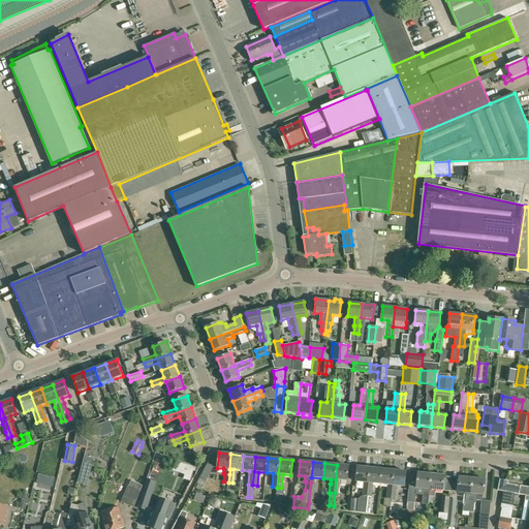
[(200,491),(204,485),(214,467),(208,464),(196,484),(198,485),(196,489),(200,491)]
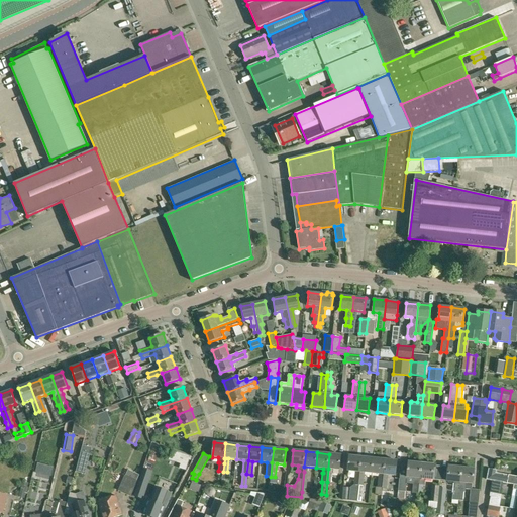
[(328,469),(327,482),(331,483),(332,474),(331,474),(332,470),(339,471),(341,455),(329,454),(328,469)]
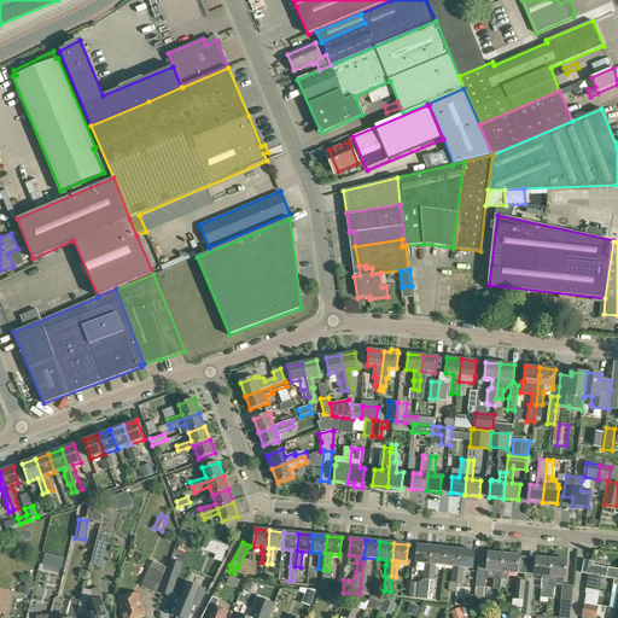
[(430,564),(432,547),(418,546),(415,563),(430,564)]
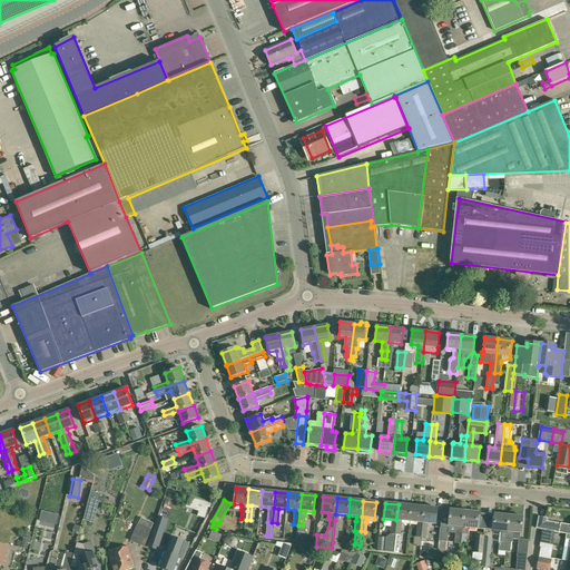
[(411,505),(399,504),(396,520),(410,522),(411,505)]
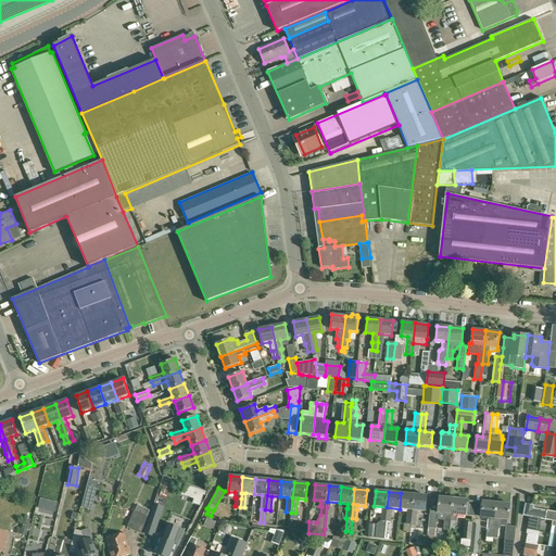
[(414,494),(401,493),(400,509),(413,510),(414,494)]
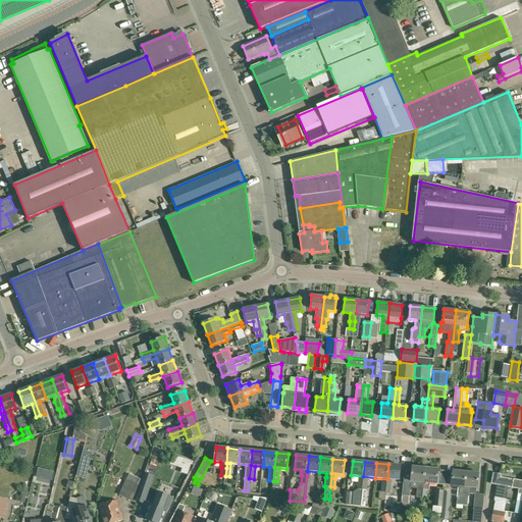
[(401,466),(388,464),(387,479),(400,480),(401,466)]
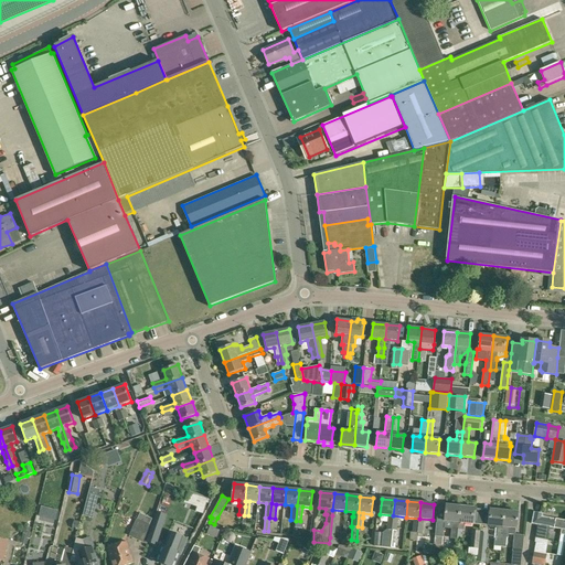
[(457,540),(460,507),(446,505),(445,522),(452,522),(451,529),(452,529),(451,539),(457,540)]
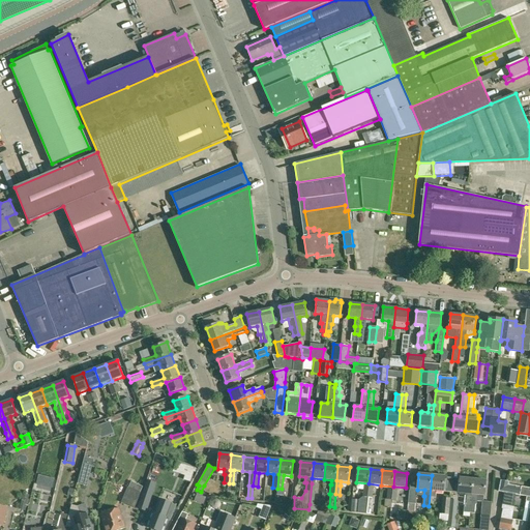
[(445,477),(432,475),(429,506),(433,506),(434,498),(436,498),(436,492),(443,492),(445,477)]
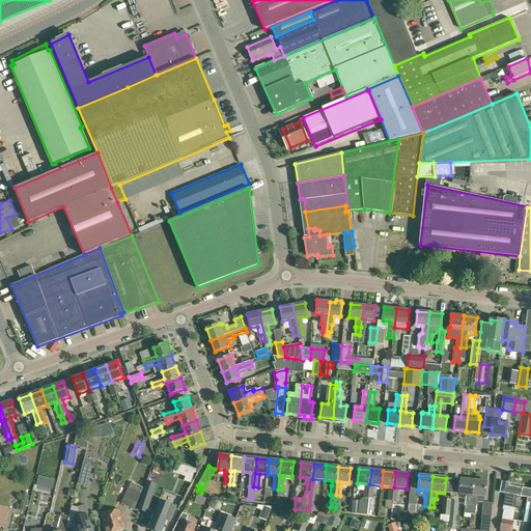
[(472,496),(474,480),(460,479),(459,495),(467,496),(465,513),(471,514),(472,496)]
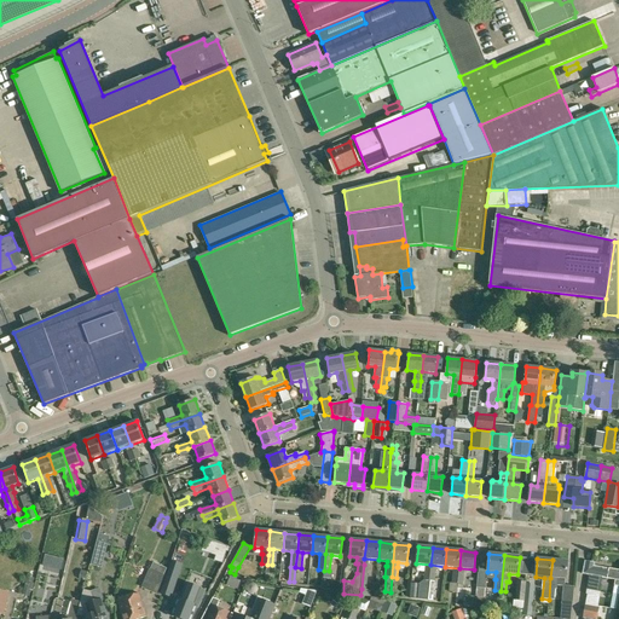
[(568,562),(553,560),(550,578),(549,600),(555,600),(556,586),(557,586),(559,579),(567,579),(568,562)]
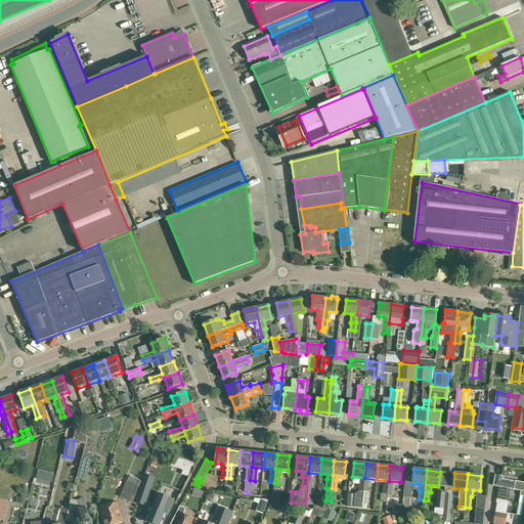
[(515,490),(516,481),(504,479),(504,476),(495,475),(493,486),(499,487),(510,489),(515,490)]
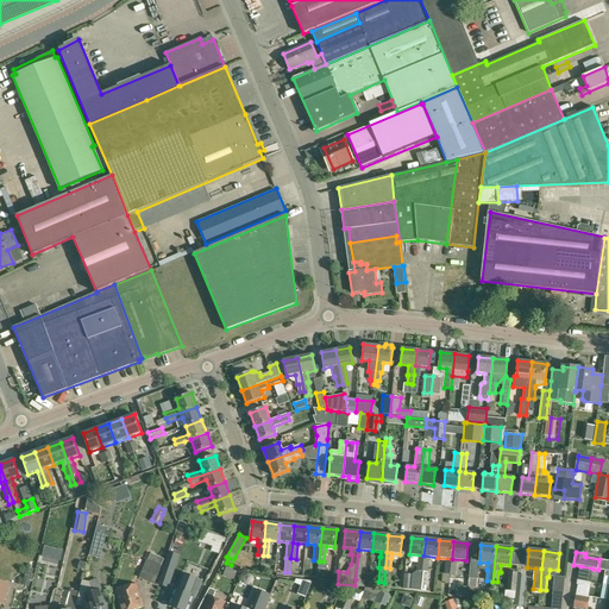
[(169,553),(162,576),(171,578),(179,556),(169,553)]
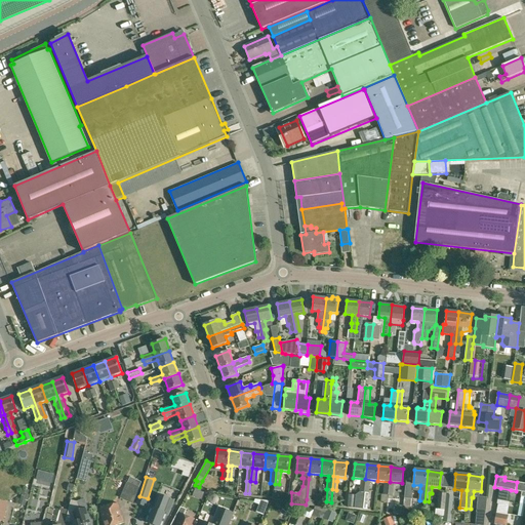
[(133,480),(131,484),(127,483),(120,497),(133,503),(139,488),(142,484),(133,480)]
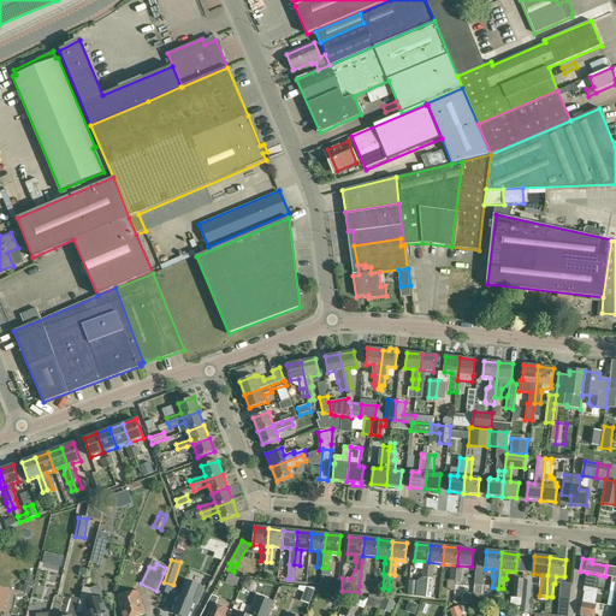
[(615,578),(615,567),(606,566),(605,576),(612,578),(615,578)]
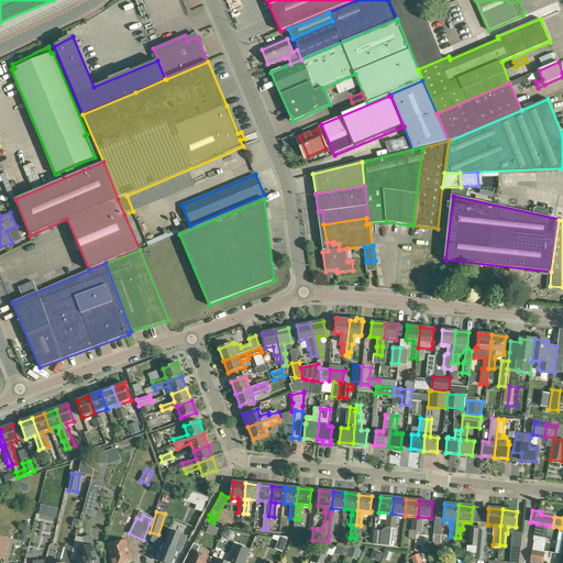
[(389,545),(392,519),(386,519),(385,528),(382,531),(374,530),(373,544),(389,545)]
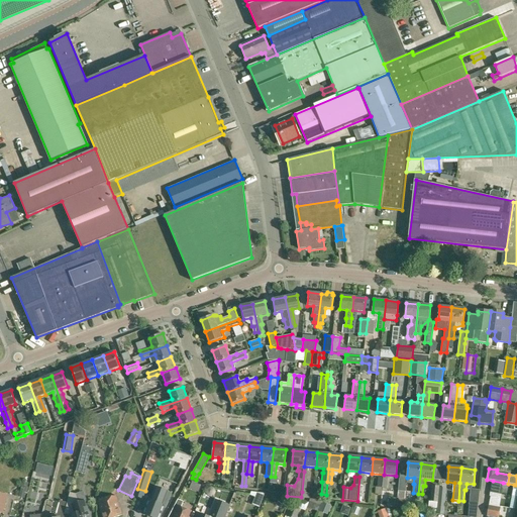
[(405,498),(406,492),(407,479),(400,479),(398,498),(405,498)]
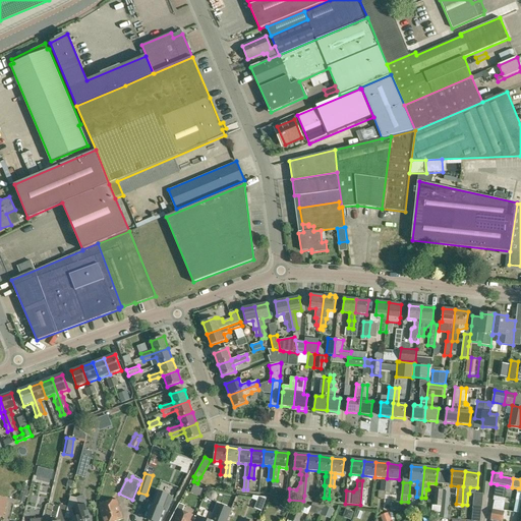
[(507,486),(497,484),(494,497),(495,497),(505,499),(505,498),(507,486)]
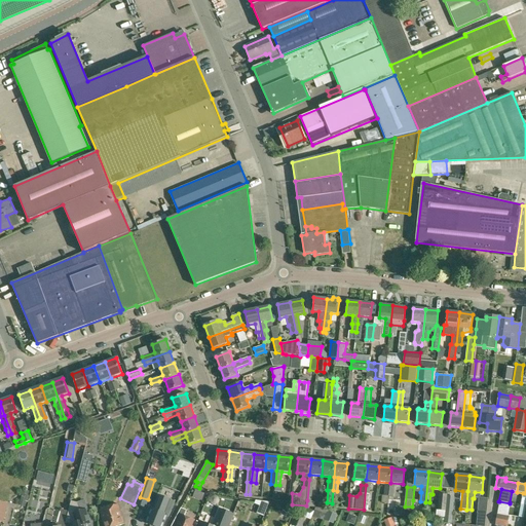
[(446,511),(447,495),(440,494),(439,511),(446,511)]
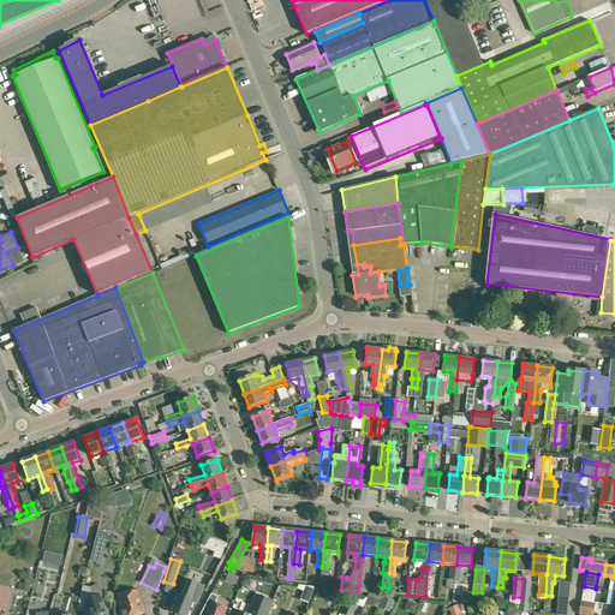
[(179,596),(172,613),(177,614),(175,614),(189,614),(193,603),(197,604),(203,587),(199,585),(186,580),(180,596),(179,596)]
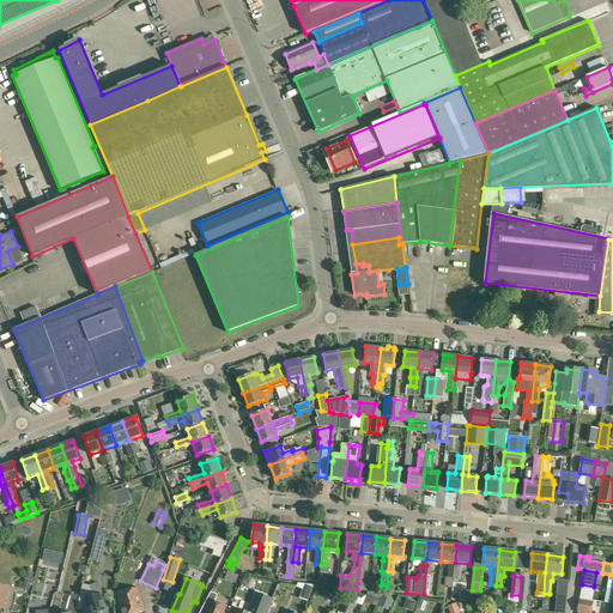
[(554,612),(565,612),(566,599),(568,599),(569,581),(558,580),(557,598),(557,599),(554,612)]
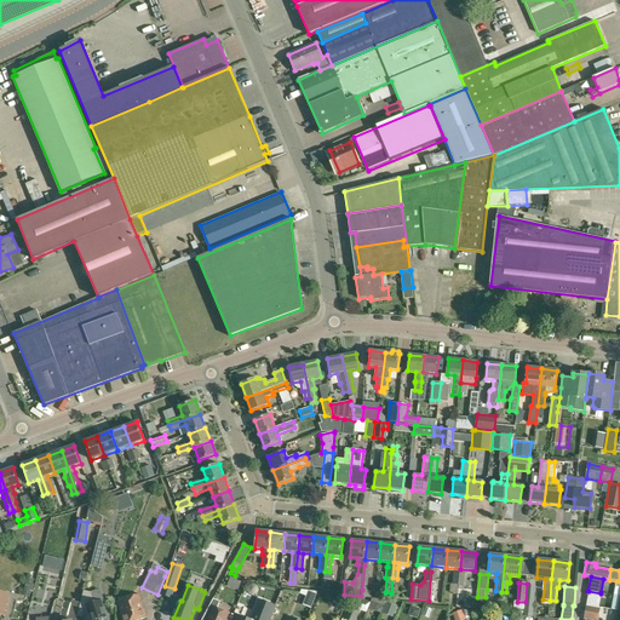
[(589,591),(586,606),(600,608),(600,607),(602,593),(601,592),(601,593),(589,591)]
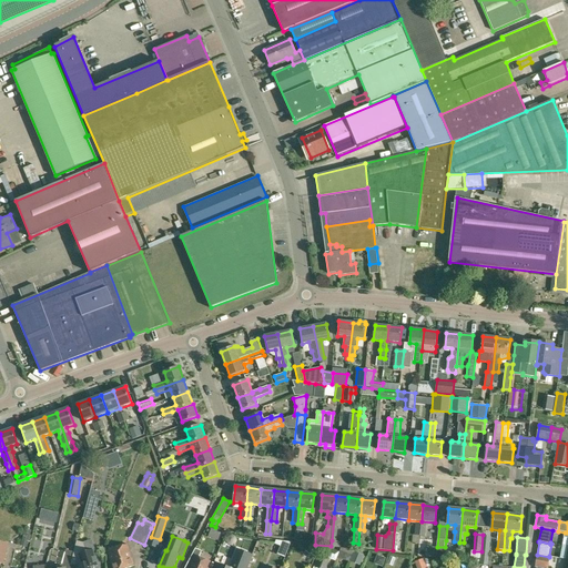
[(83,544),(77,543),(74,553),(71,566),(78,567),(77,567),(93,567),(98,566),(93,551),(87,554),(83,544)]
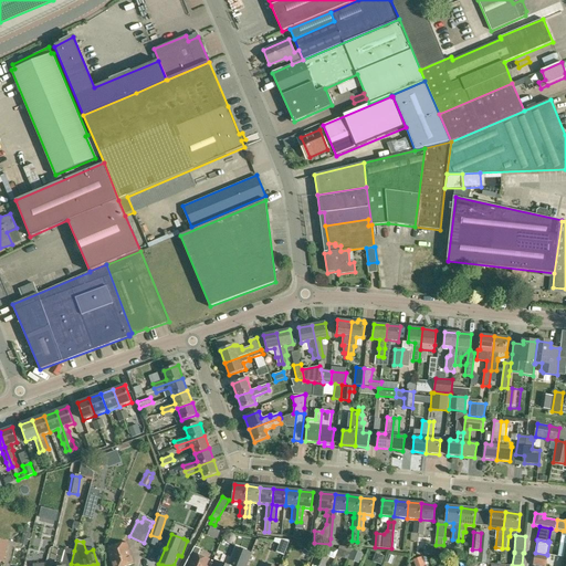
[(112,565),(125,565),(134,564),(127,543),(106,549),(112,565)]
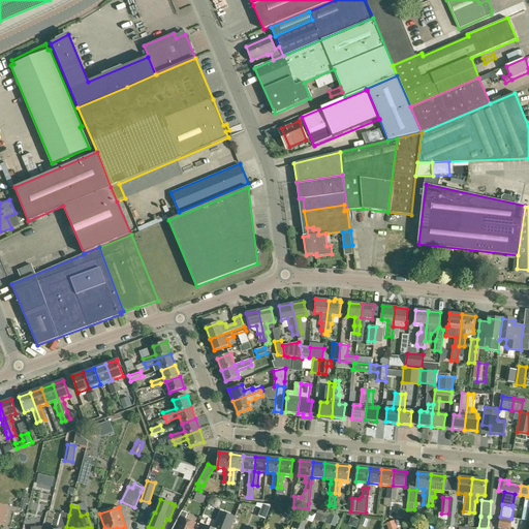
[(448,514),(447,526),(455,527),(456,509),(448,509),(448,514)]
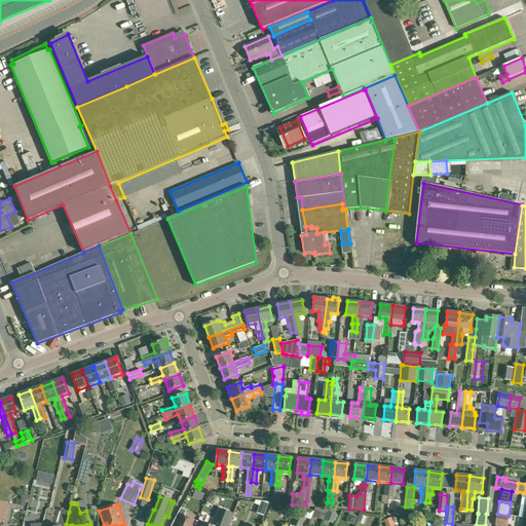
[(217,517),(213,525),(212,525),(208,524),(200,522),(198,525),(227,525),(232,513),(220,508),(220,510),(217,517)]
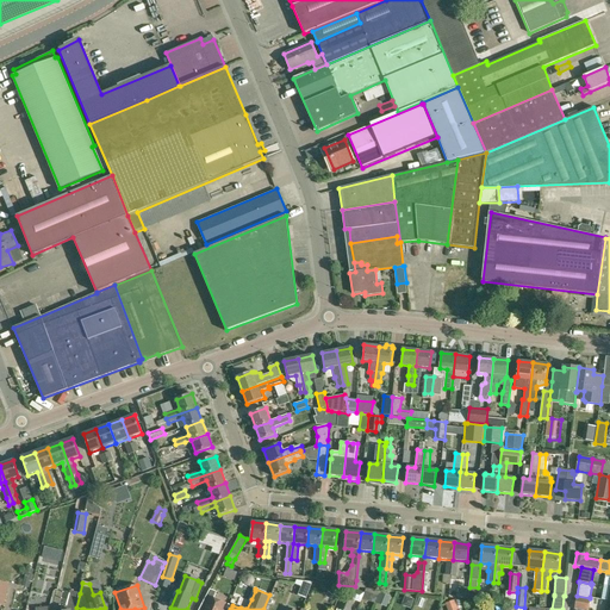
[(362,599),(366,591),(348,589),(347,591),(338,609),(340,609),(350,609),(355,599),(361,602),(362,599)]
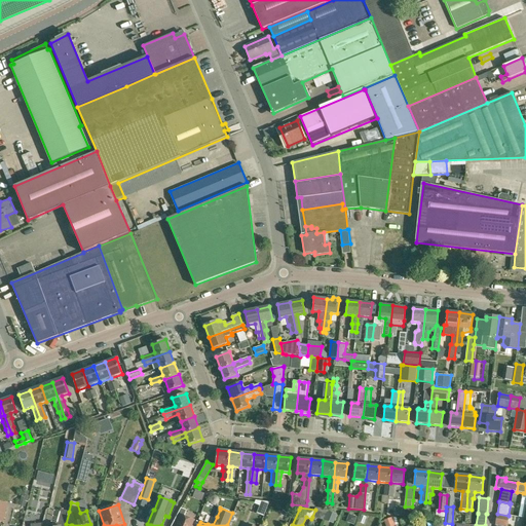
[(315,510),(312,517),(323,521),(328,509),(327,509),(315,508),(315,510)]
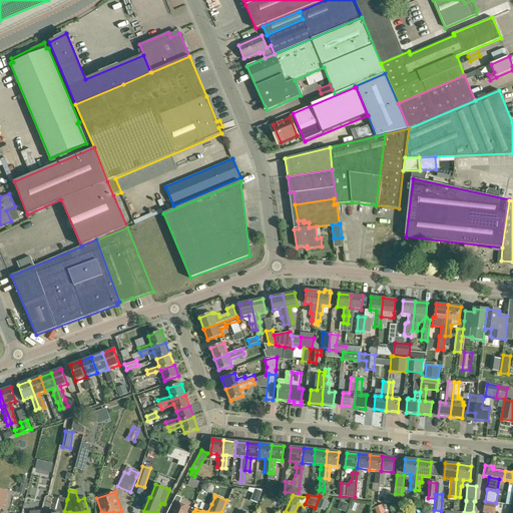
[(186,512),(189,507),(179,504),(182,498),(176,496),(166,512),(186,512)]
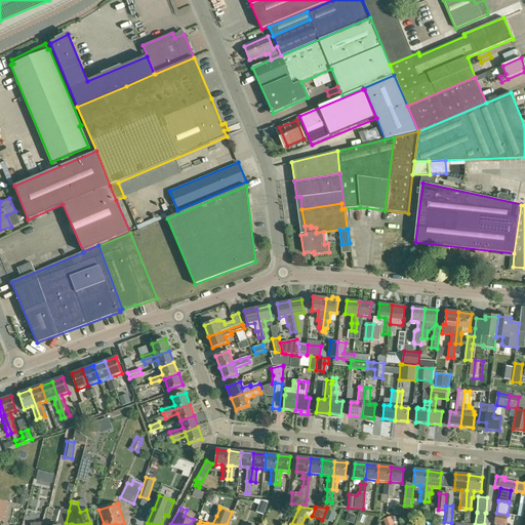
[(54,523),(54,524),(65,524),(66,523),(69,511),(61,509),(57,522),(54,523)]
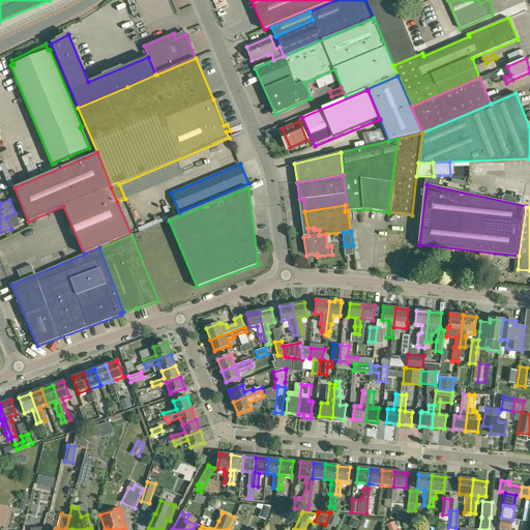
[(330,514),(327,525),(336,528),(337,525),(340,526),(342,520),(340,520),(340,519),(330,514)]
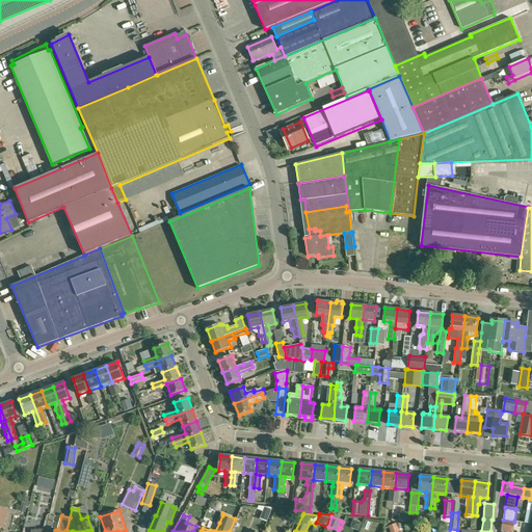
[(514,522),(503,520),(501,531),(512,531),(515,522),(514,521),(514,522)]
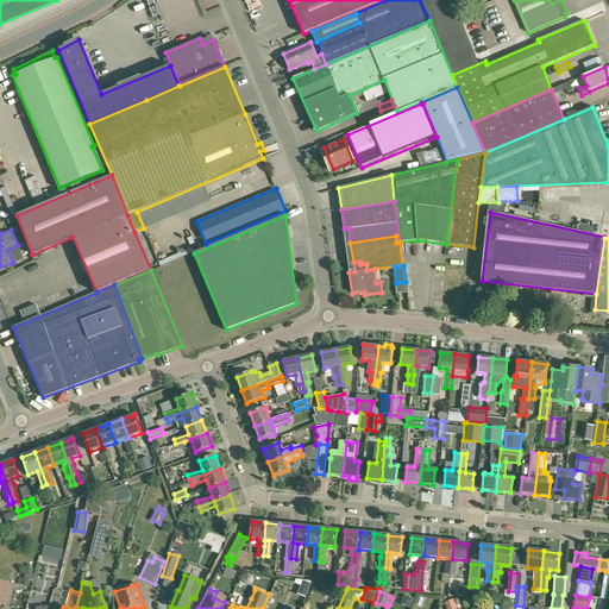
[(462,608),(458,597),(445,603),(446,608),(462,608)]
